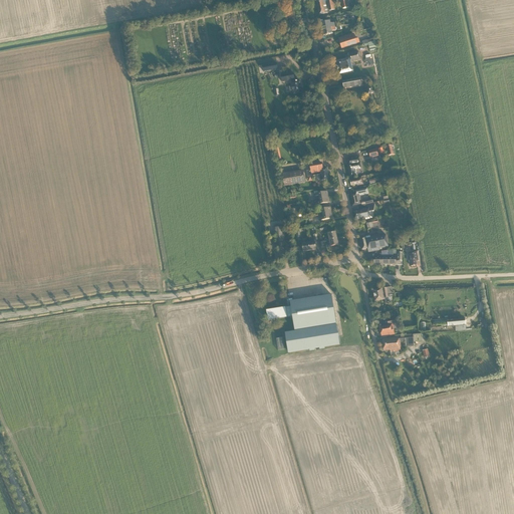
[(327,13),(324,0),(318,0),(316,1),(319,15),(327,13)]
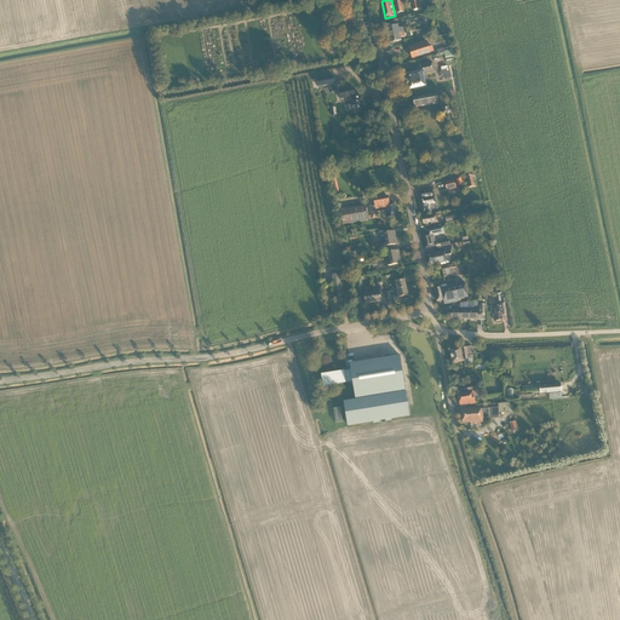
[(411,0),(414,10),(420,9),(419,3),(420,1),(419,0),(411,0)]
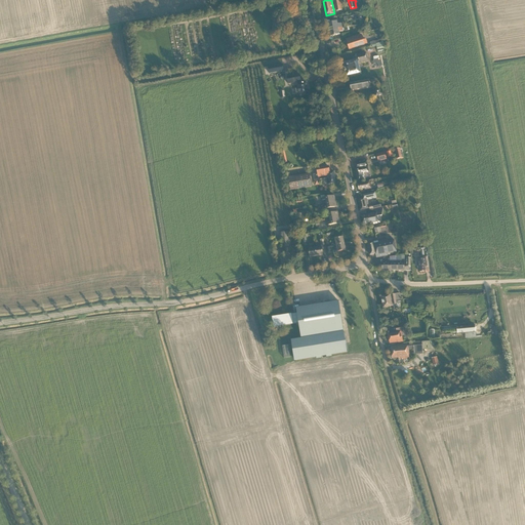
[(335,28),(327,30),(328,32),(330,37),(339,35),(338,33),(342,32),(342,28),(336,29),(335,28)]
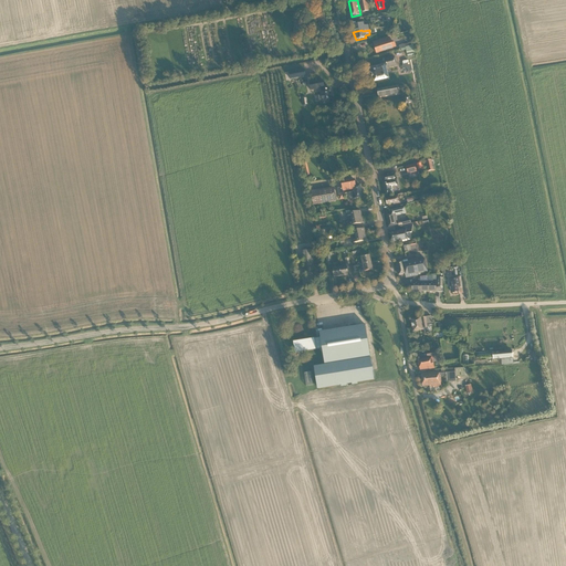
[(392,48),(389,38),(373,43),(376,53),(392,48)]
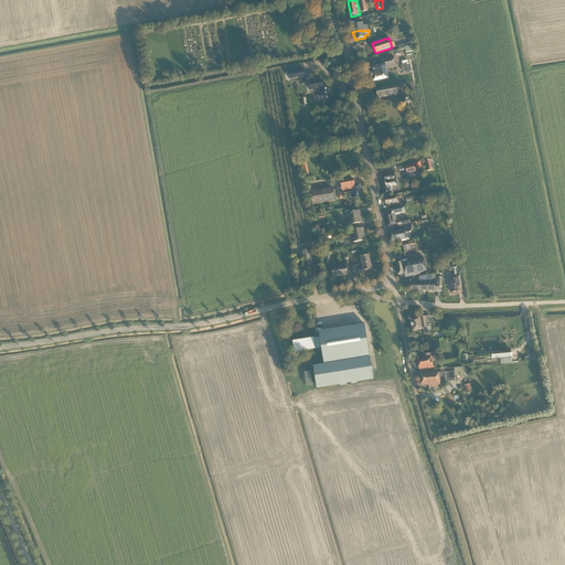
[(396,66),(394,57),(383,60),(384,65),(370,68),(373,83),(387,80),(385,70),(396,66)]
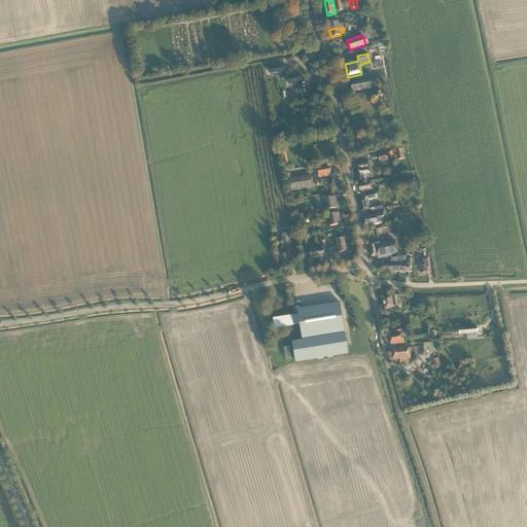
[(285,71),(283,64),(269,67),(271,74),(285,71)]
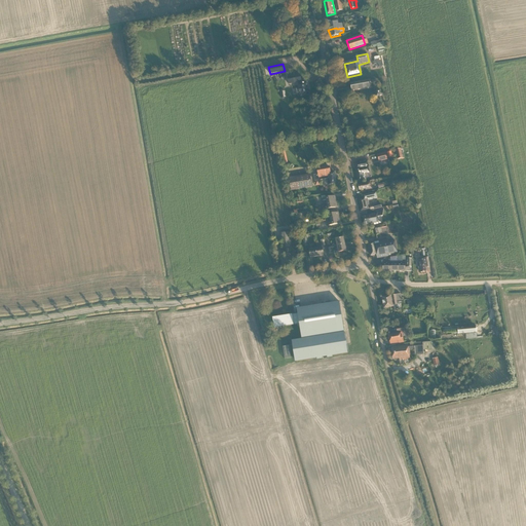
[(301,82),(299,75),(287,78),(289,85),(298,83),(298,85),(299,89),(296,89),(297,95),(299,94),(300,98),(309,96),(307,83),(300,84),(300,83),(301,82)]
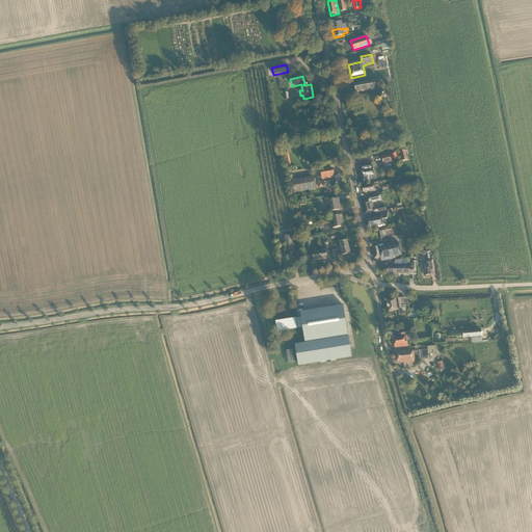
[(375,89),(374,82),(354,85),(355,92),(375,89)]
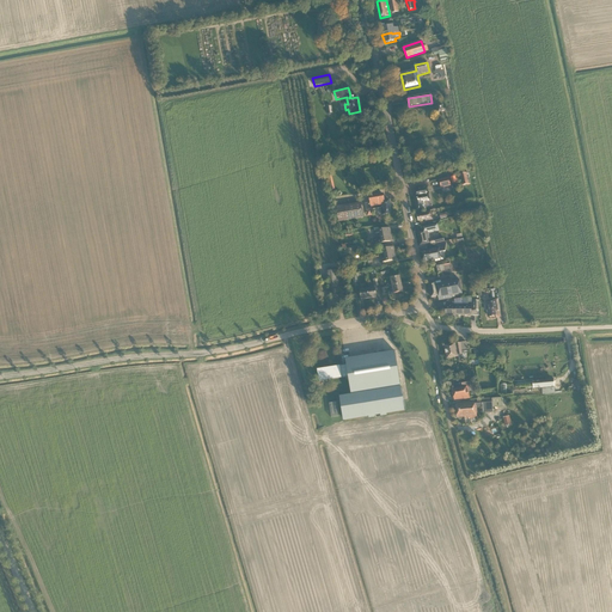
[(470,184),(467,173),(460,175),(463,185),(470,184)]
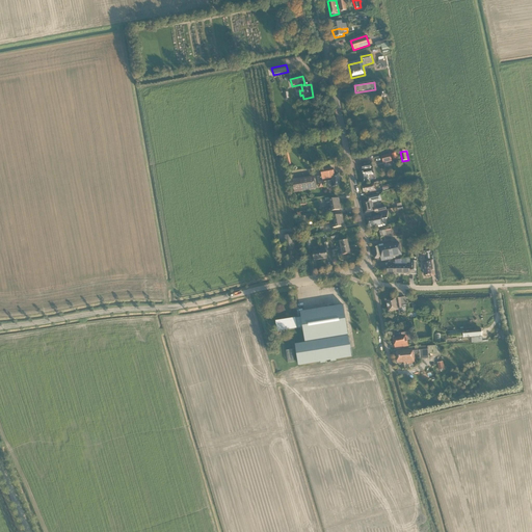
[(392,161),(391,154),(381,156),(383,163),(392,161)]
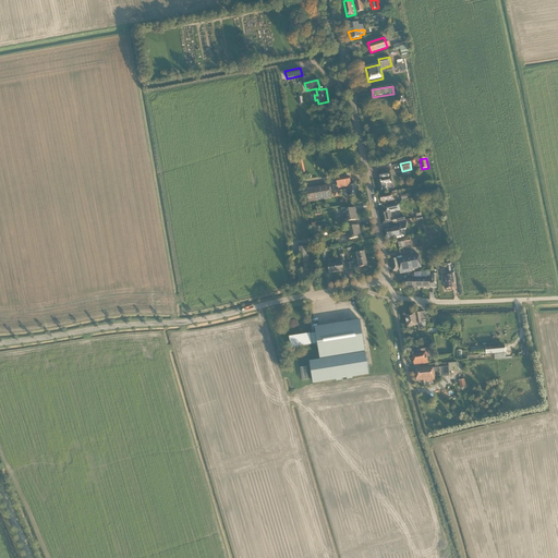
[(391,183),(389,170),(377,172),(378,179),(377,180),(379,193),(388,191),(386,184),(391,183)]
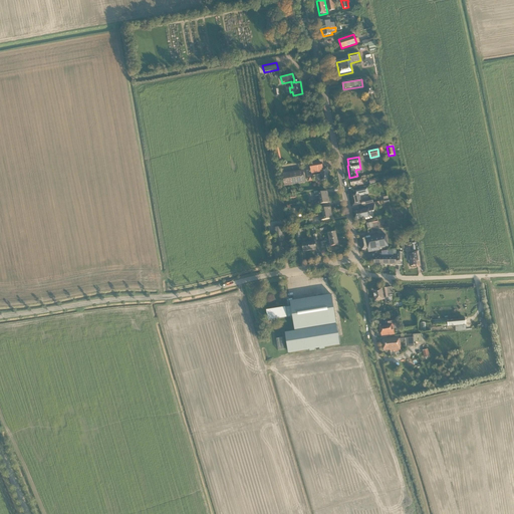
[(321,164),(309,166),(311,176),(311,177),(319,175),(320,181),(329,179),(326,168),(322,169),(321,164)]
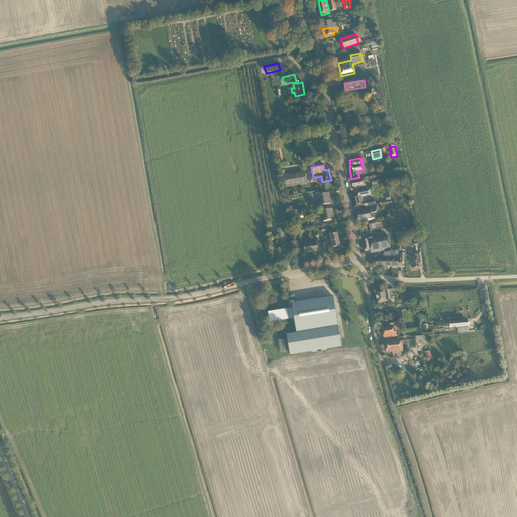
[(307,184),(305,171),(285,175),(287,188),(307,184)]
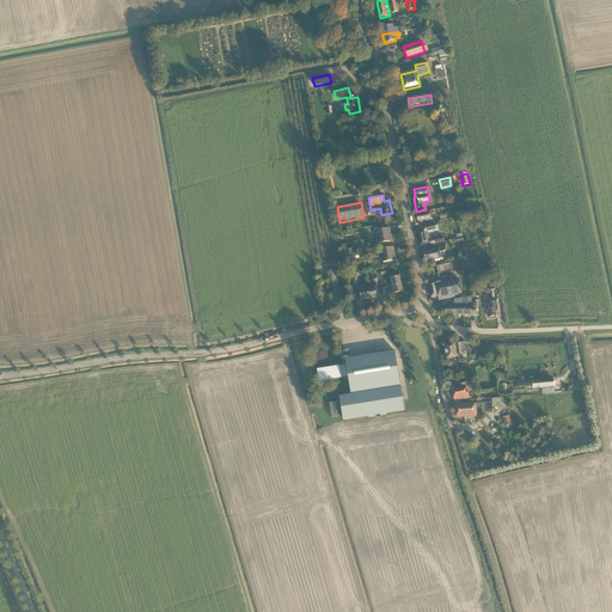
[(433,220),(430,212),(423,214),(417,215),(418,221),(424,220),(424,221),(433,220)]
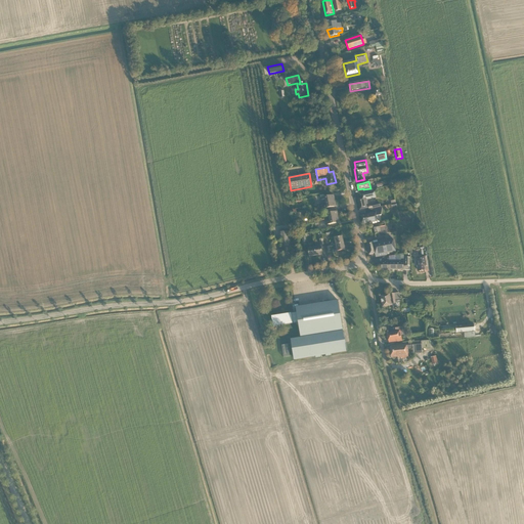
[(368,208),(369,209),(380,207),(380,203),(372,205),(372,206),(367,206),(366,200),(376,198),(376,197),(375,191),(362,194),(363,199),(357,200),(359,210),(368,208)]
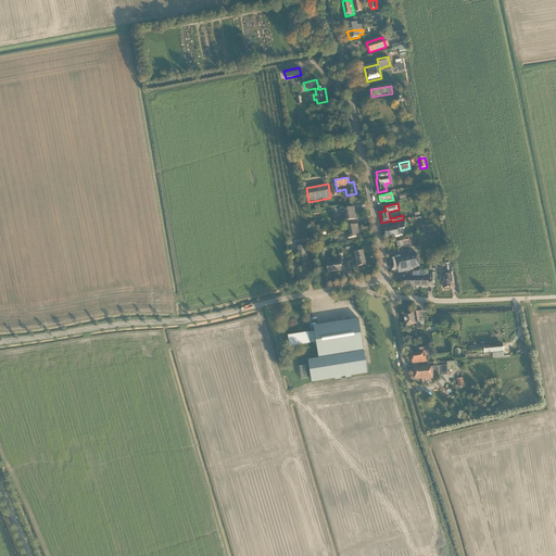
[(355,213),(345,215),(345,218),(342,219),(342,223),(356,219),(355,213)]
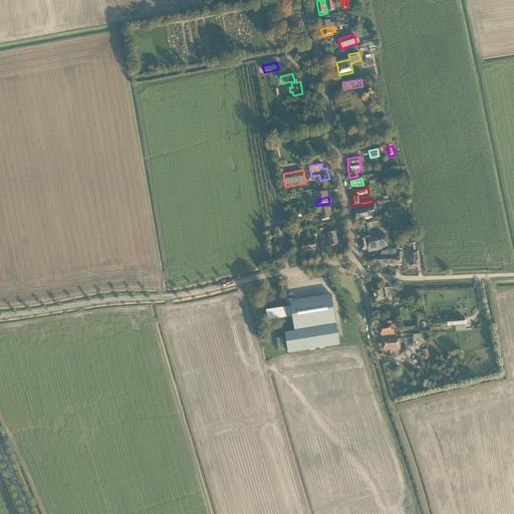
[(375,204),(370,205),(365,206),(365,208),(364,208),(360,209),(361,210),(353,212),(355,220),(364,218),(364,219),(373,217),(372,211),(374,211),(375,204)]
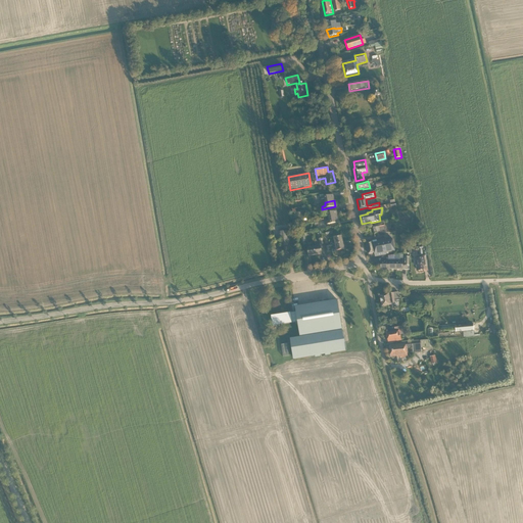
[(337,217),(328,219),(329,222),(325,223),(325,225),(339,223),(337,217)]
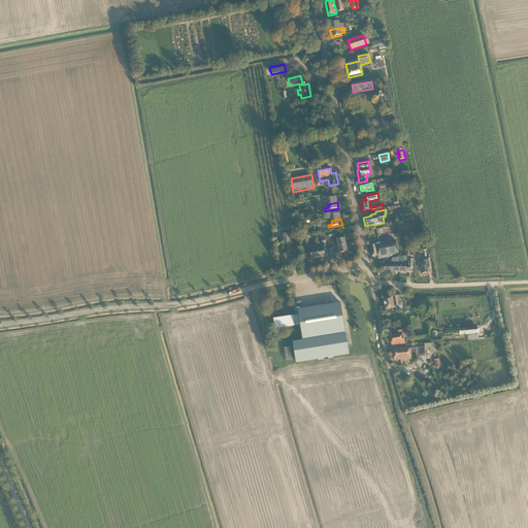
[(338,246),(347,245),(344,238),(337,240),(338,245),(333,246),(334,249),(338,249),(338,246)]
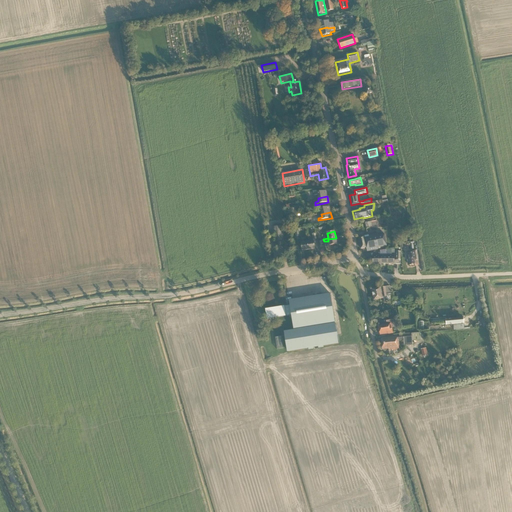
[(378,235),(377,233),(369,235),(369,237),(364,238),(364,236),(358,237),(361,249),(366,248),(367,251),(380,249),(380,247),(386,246),(384,234),(378,235)]
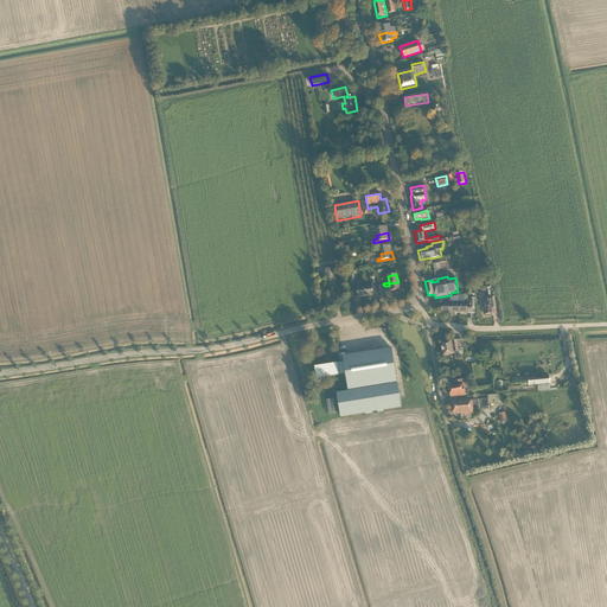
[(364,287),(366,296),(374,295),(371,286),(366,287),(365,281),(363,282),(363,288),(364,287)]
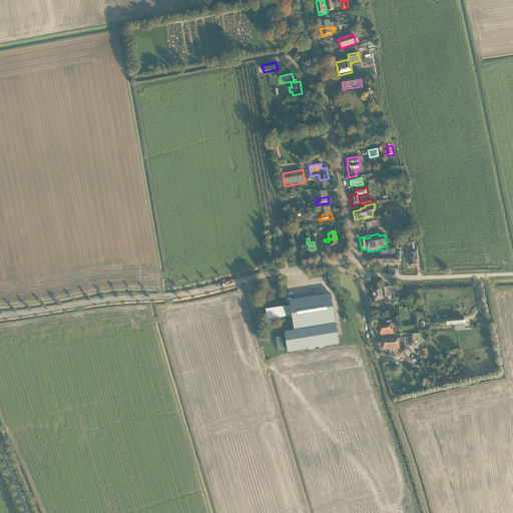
[(329,239),(329,241),(330,244),(325,245),(326,247),(331,246),(330,245),(338,244),(337,238),(329,239)]
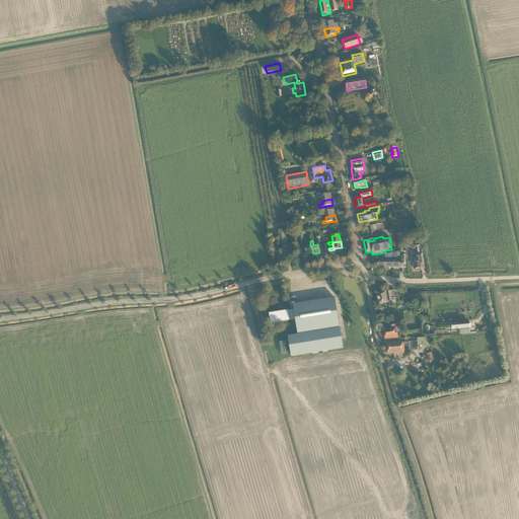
[(311,245),(310,246),(306,246),(305,242),(303,242),(304,247),(305,247),(307,254),(313,253),(311,245)]
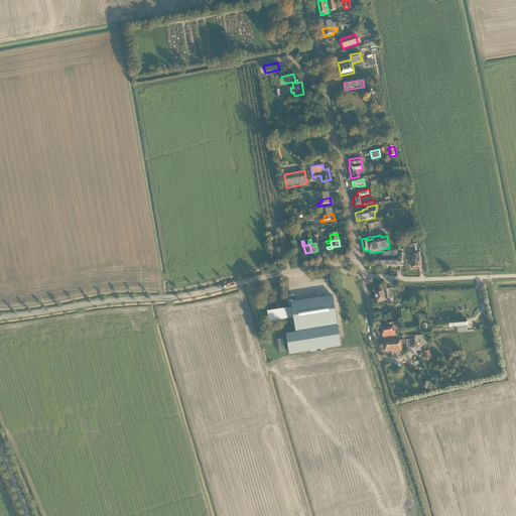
[(421,262),(420,253),(410,254),(412,267),(418,267),(417,263),(421,262)]
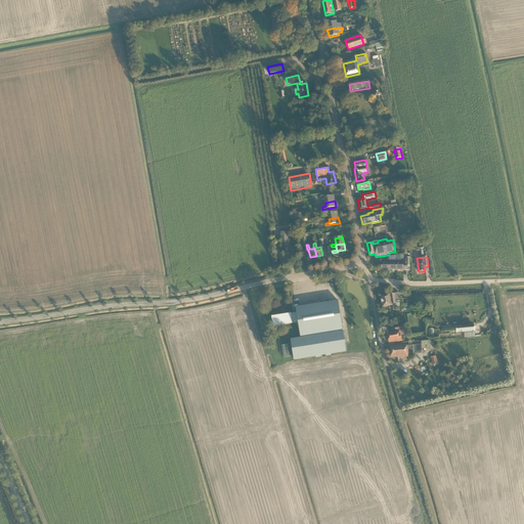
[(400,300),(398,292),(380,296),(382,306),(391,305),(392,304),(392,307),(397,306),(403,305),(402,302),(402,299),(400,300)]
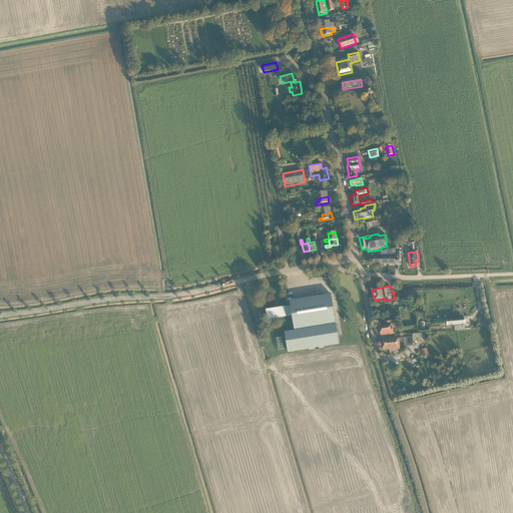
[(278,308),(267,309),(268,320),(292,316),(295,331),(286,332),(289,353),(339,344),(331,295),(290,301),(291,305),(285,306),(285,307),(278,308)]
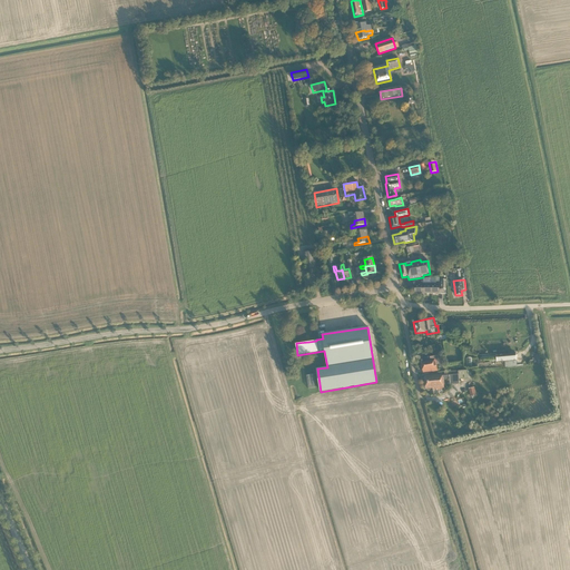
[(504,362),(505,367),(517,366),(516,361),(517,361),(516,353),(495,355),(497,363),(498,363),(504,362)]
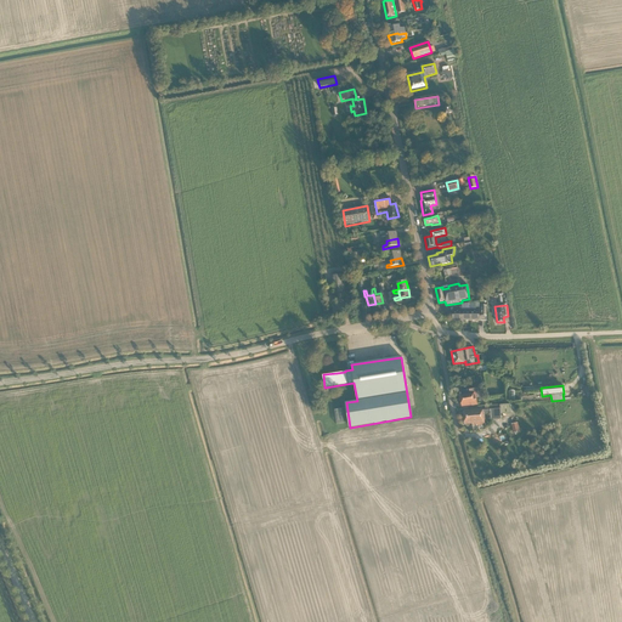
[(479,391),(478,386),(468,388),(469,393),(462,395),(462,397),(459,397),(462,407),(478,405),(475,393),(479,391)]
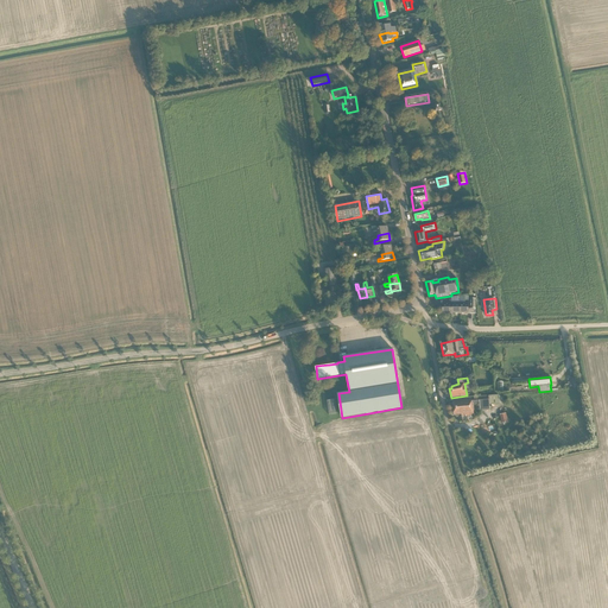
[(477,410),(480,410),(489,410),(489,405),(500,404),(500,403),(499,396),(488,397),(453,400),(454,415),(461,413),(462,415),(466,415),(466,416),(474,415),(473,404),(476,404),(477,410)]
